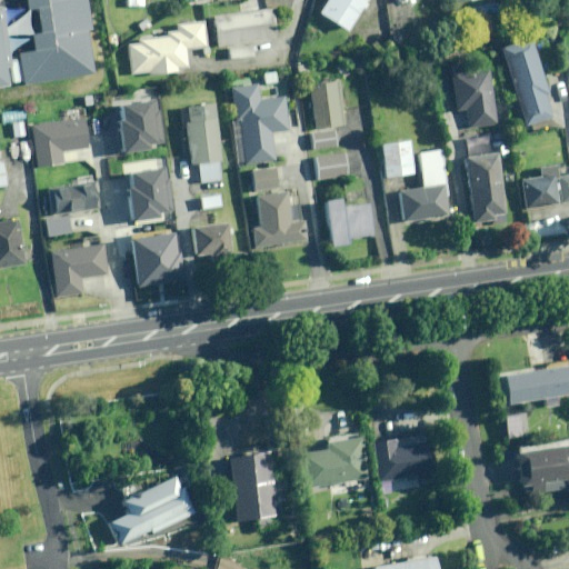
[(93,73),(82,0),(36,0),(42,49),(17,53),(21,83),(93,73)]
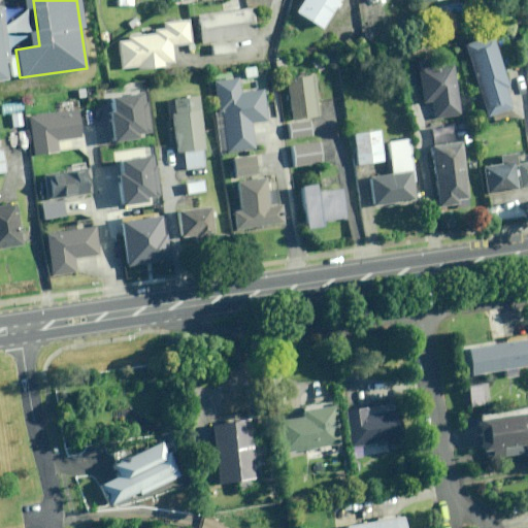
[(339,0),(303,0),(297,10),(324,27),(339,0)]
